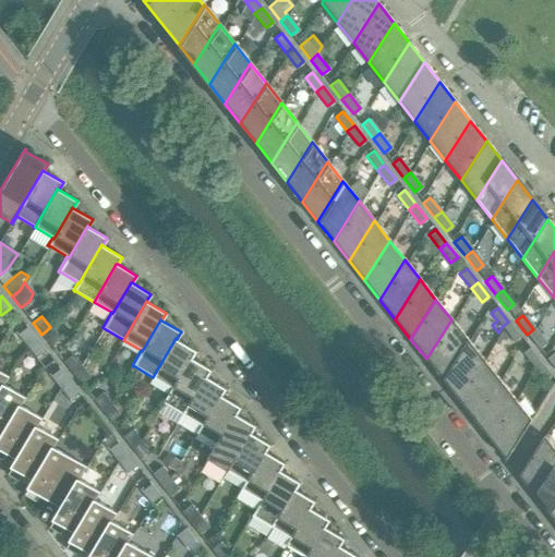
[(442,378),(467,339),(451,319),(426,359),(442,378)]
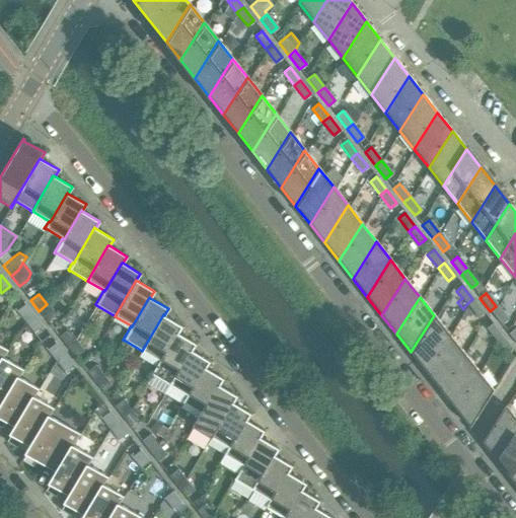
[(483,312),(472,299),(466,304),(476,317),(483,312)]
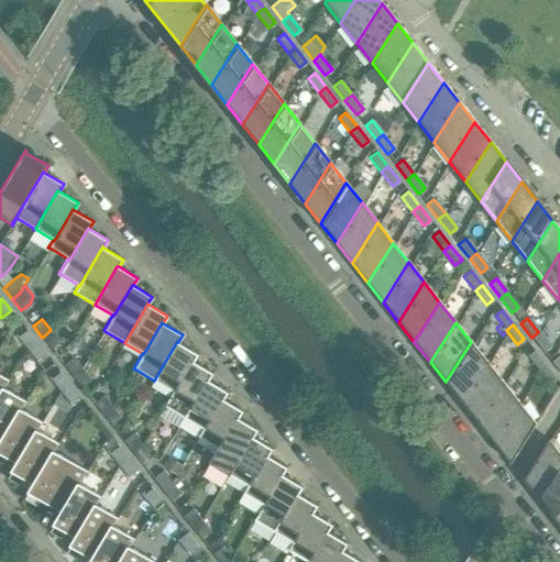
[(35,341),(26,329),(17,337),(25,349),(35,341)]
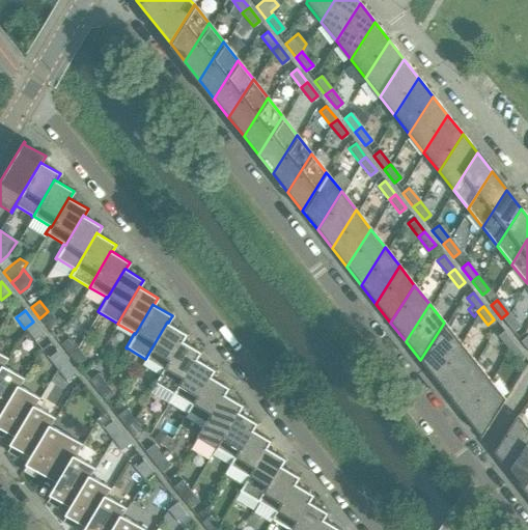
[(56,322),(48,311),(39,318),(48,329),(56,322)]
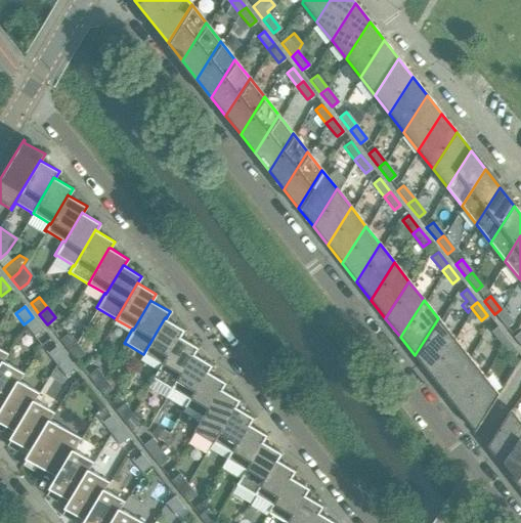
[(512,322),(501,309),(494,314),(505,328),(512,322)]
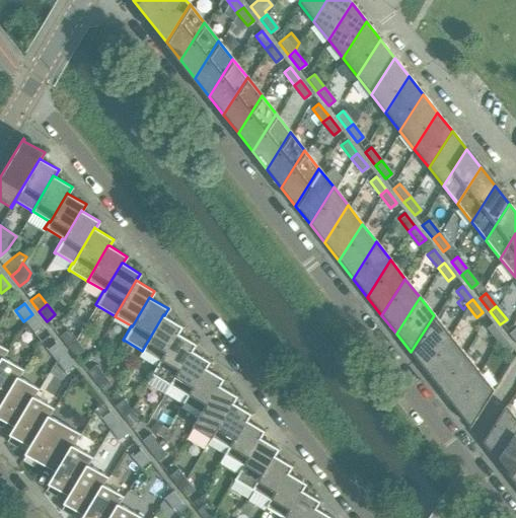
[(42,325),(32,314),(23,321),(32,333),(42,325)]
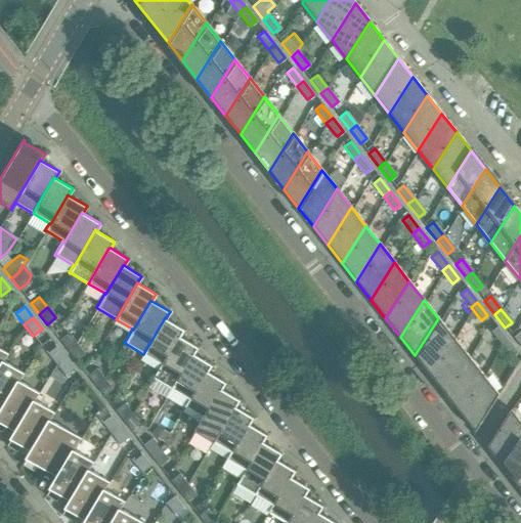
[(161,364),(178,336),(179,336),(184,330),(166,318),(165,317),(143,354),(160,363),(161,364)]
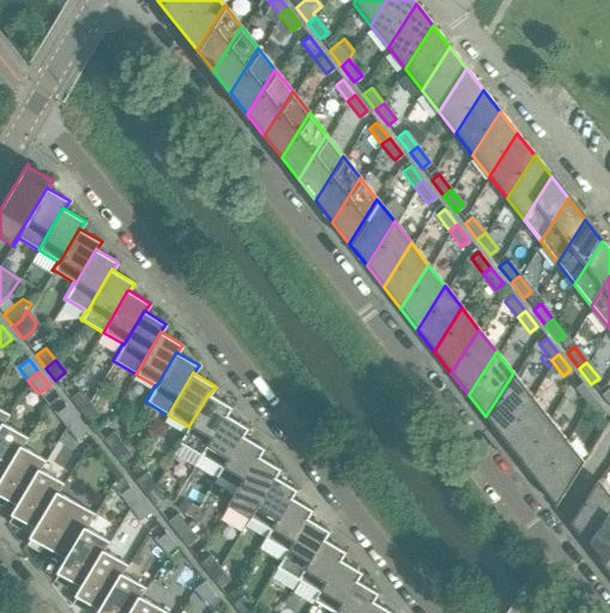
[(502,438),(530,395),(513,373),(485,416),(502,438)]
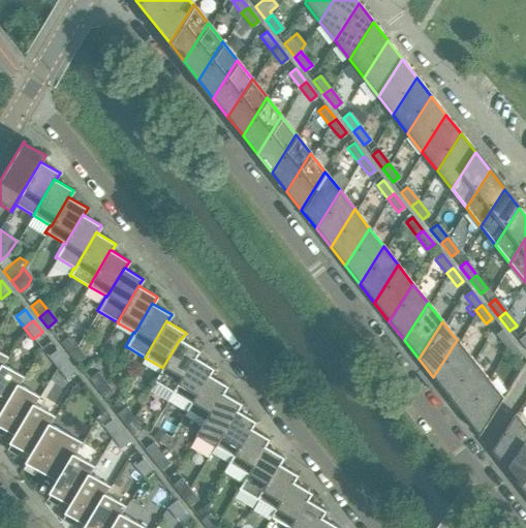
[(511,342),(500,329),(494,334),(504,347),(511,342)]
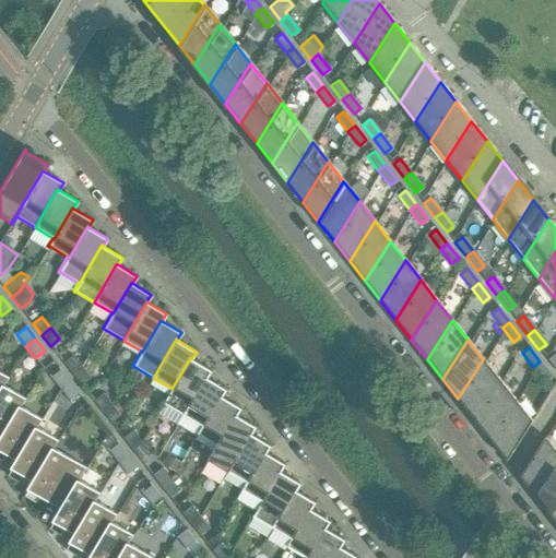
[(555,356),(553,353),(546,358),(555,370),(555,356)]
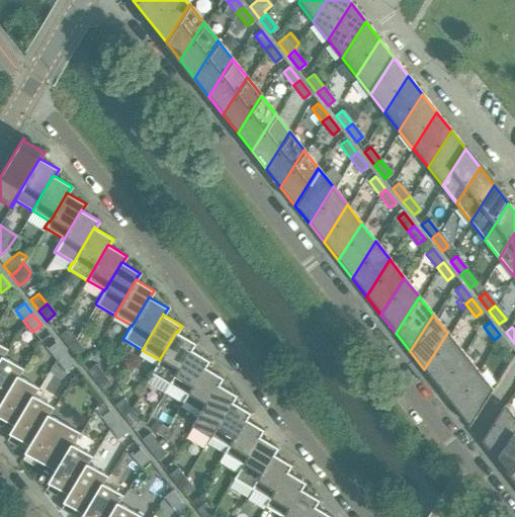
[(74,338),(66,328),(58,335),(66,345),(74,338)]
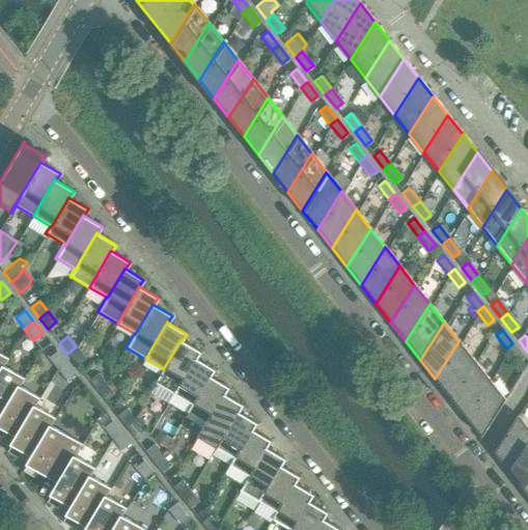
[(173,394),(195,358),(196,359),(200,352),(182,340),(181,340),(163,369),(162,368),(154,383),(155,384),(156,384),(172,393),(171,394),(173,394)]
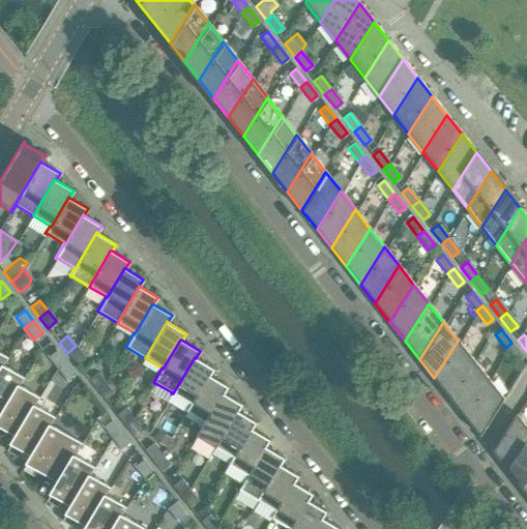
[(448,397),(472,359),(458,341),(434,378),(448,397)]
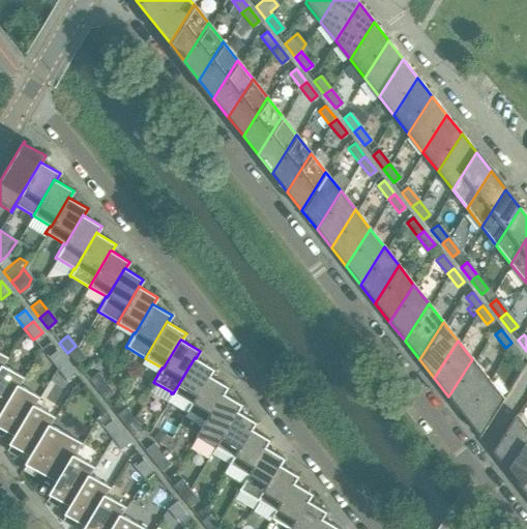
[(523,356),(511,343),(505,348),(516,361),(523,356)]
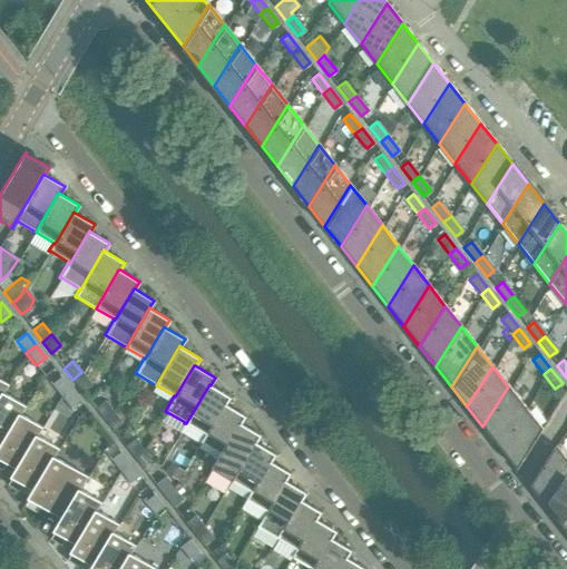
[(90,384),(81,372),(72,380),(81,391),(90,384)]
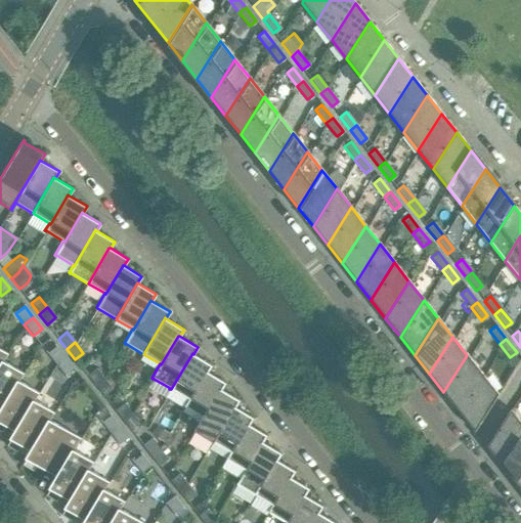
[(63,356),(55,345),(46,352),(55,363),(63,356)]
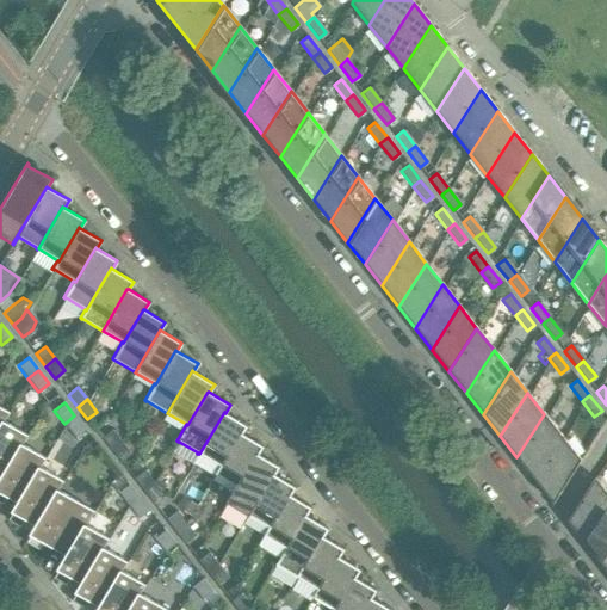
[(220,466),(240,432),(241,433),(246,425),(225,413),(224,412),(199,454),(218,466),(220,466)]
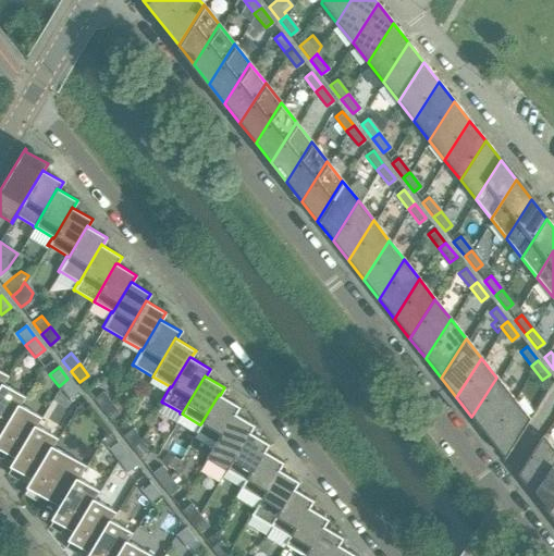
[(487,436),(512,397),(496,378),(471,417),(487,436)]
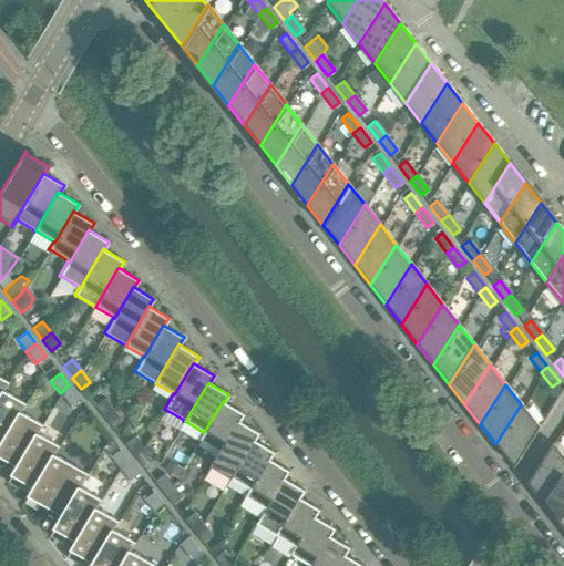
[(79,398),(69,386),(60,393),(69,405),(79,398)]
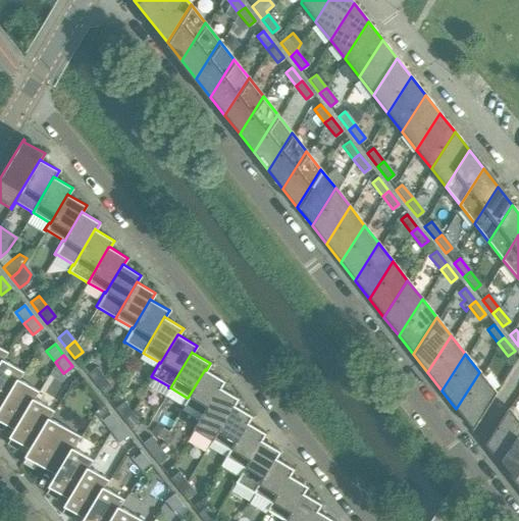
[(0,406),(17,378),(22,371),(2,359),(0,362),(0,406)]
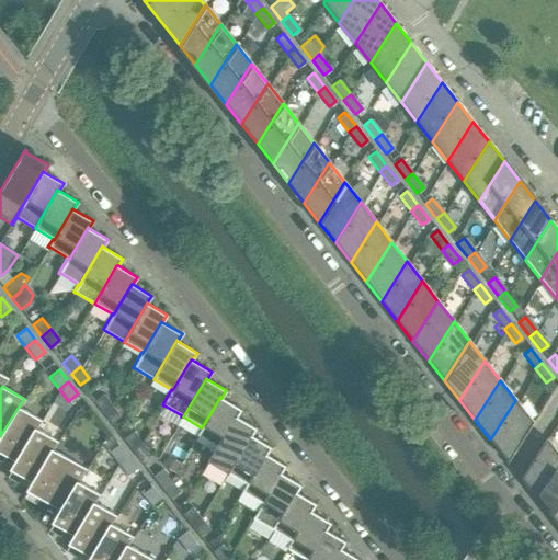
[(110,404),(101,393),(92,400),(101,412),(110,404)]
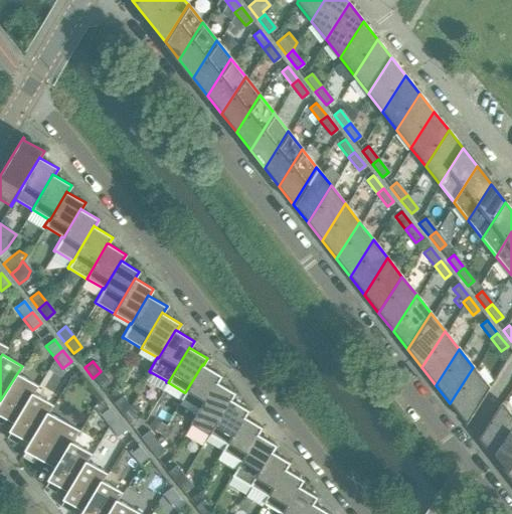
[(199,409),(216,381),(217,382),(221,375),(203,365),(202,364),(185,392),(184,392),(180,399),(181,400),(181,399),(198,409),(199,409)]
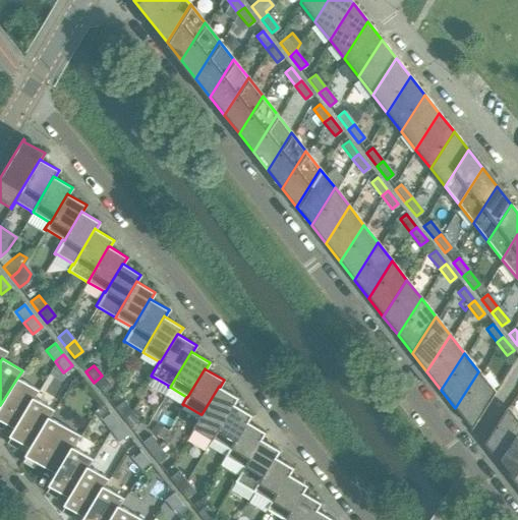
[(471,427),(495,391),(478,371),(455,408),(471,427)]
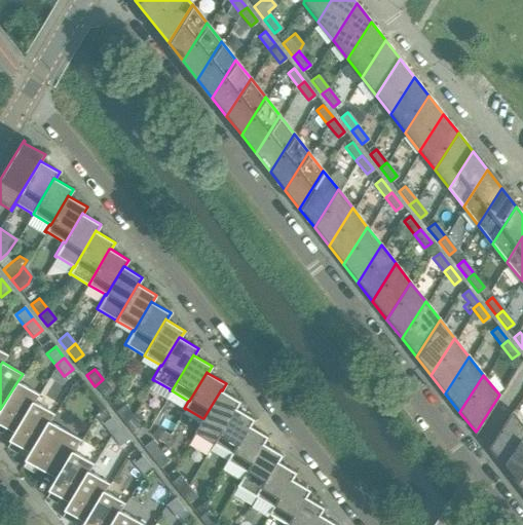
[(112,389),(103,379),(95,386),(103,397),(112,389)]
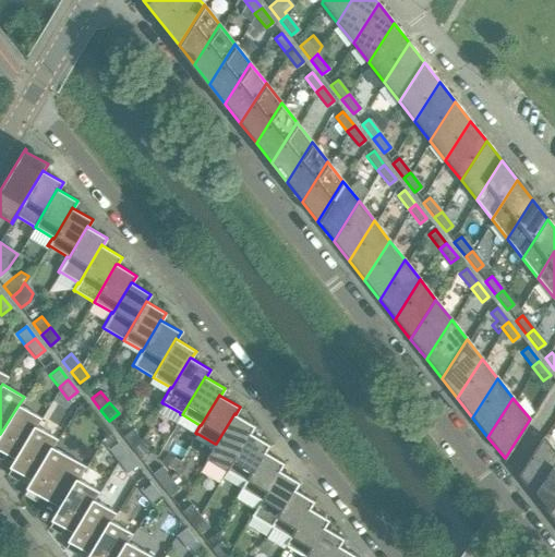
[(14,458),(35,425),(40,418),(19,404),(0,434),(0,459),(1,460),(5,452),(14,458)]
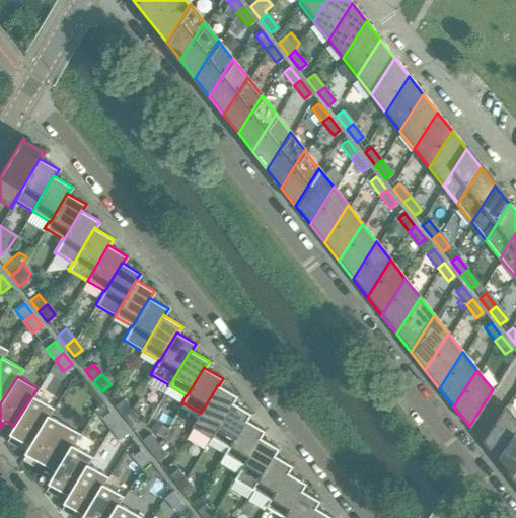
[(210,438),(231,401),(233,402),(237,395),(219,385),(218,384),(201,413),(200,413),(191,427),(193,427),(209,437),(210,438)]
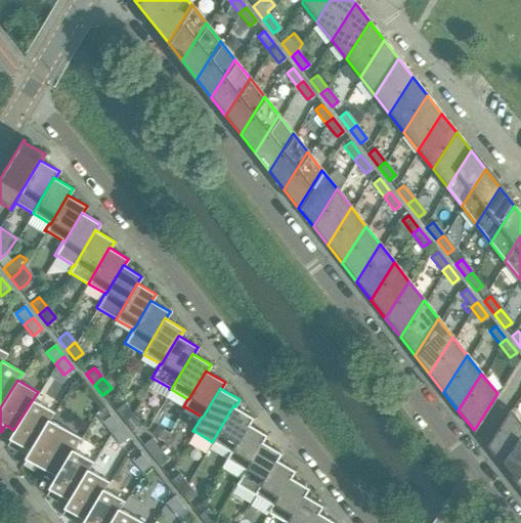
[(29,449),(48,420),(53,411),(33,399),(13,430),(5,445),(16,451),(20,444),(29,449)]
